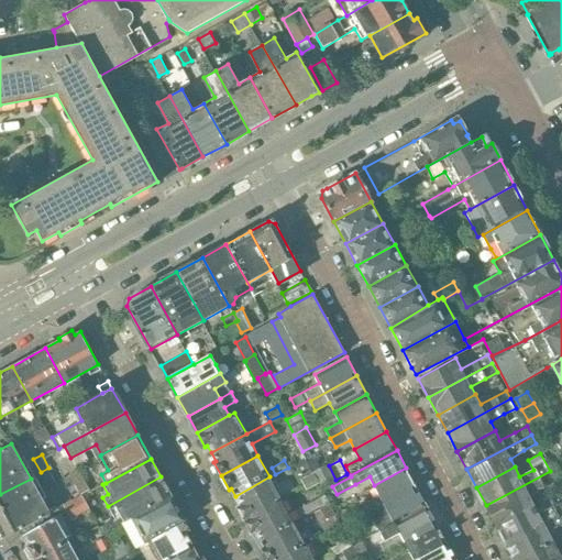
[(335,482),(327,463),(313,470),(313,471),(319,482),(323,489),(335,482)]
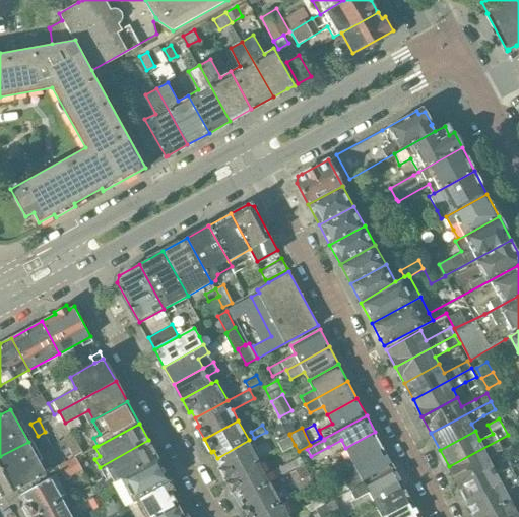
[(384,449),(375,432),(345,448),(350,457),(337,464),(336,464),(320,473),(324,481),(341,472),(384,449)]
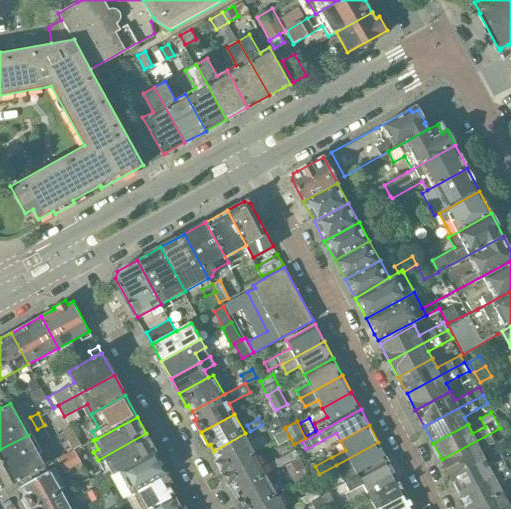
[(273,434),(278,444),(290,438),(285,428),(273,434)]
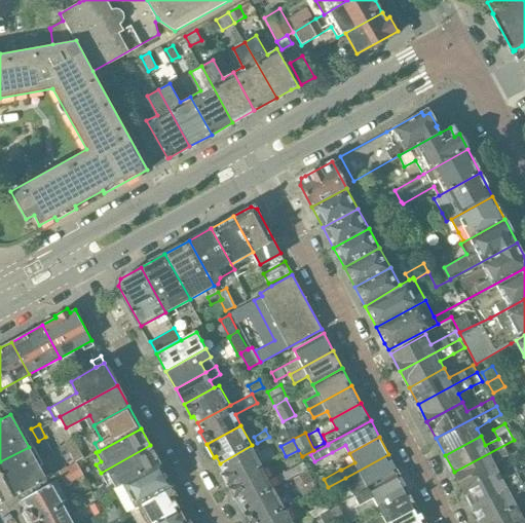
[(454,472),(463,488),(498,470),(494,461),(518,449),(514,440),(454,472)]
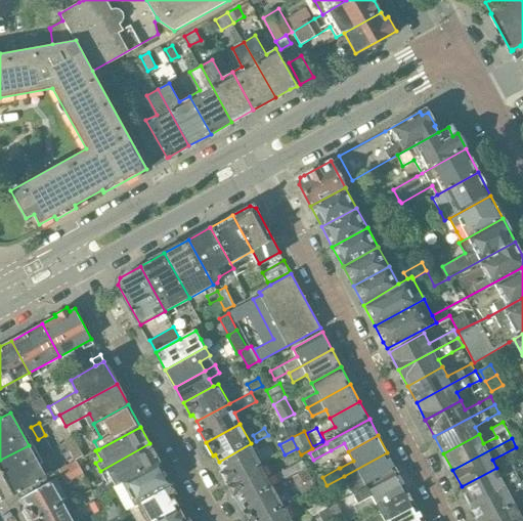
[(91,442),(72,452),(76,461),(77,460),(78,461),(95,451),(91,442)]
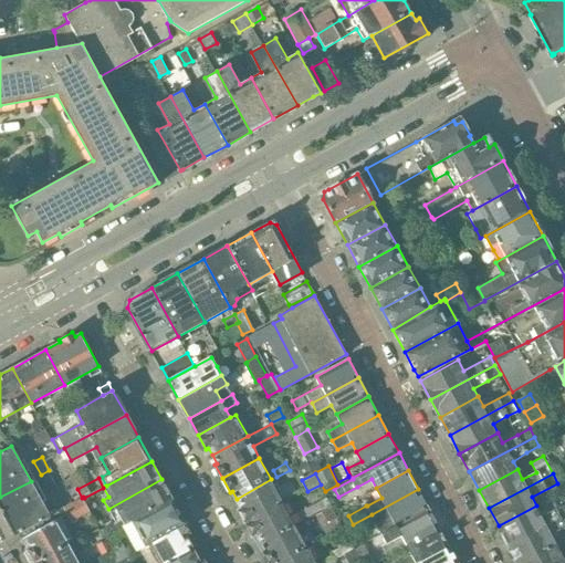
[(173,499),(161,479),(108,509),(113,519),(119,515),(121,518),(102,528),(105,534),(124,524),(125,525),(173,499)]
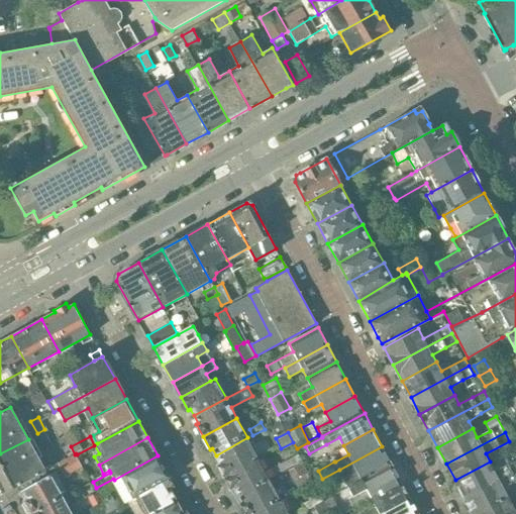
[(259,457),(247,437),(216,455),(220,463),(218,464),(225,476),(259,457)]
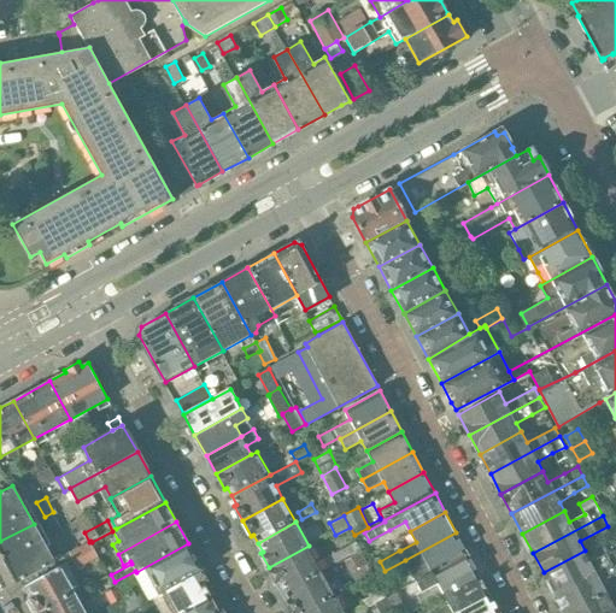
[(0,541),(0,552),(17,581),(54,560),(34,524),(0,541)]
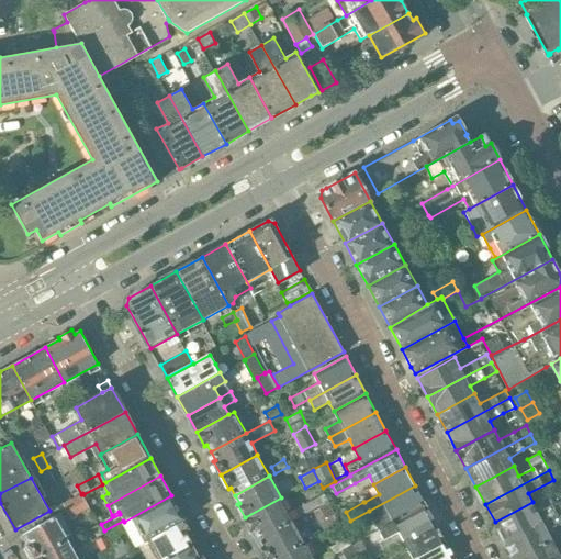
[(426,504),(415,485),(369,511),(379,529),(426,504)]
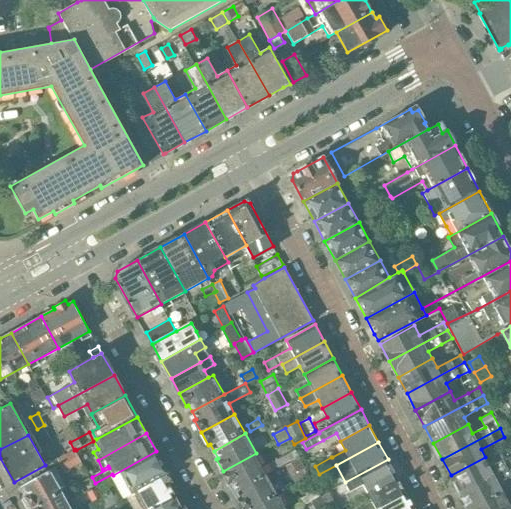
[(82,462),(76,450),(75,449),(74,450),(57,458),(64,471),(82,462)]
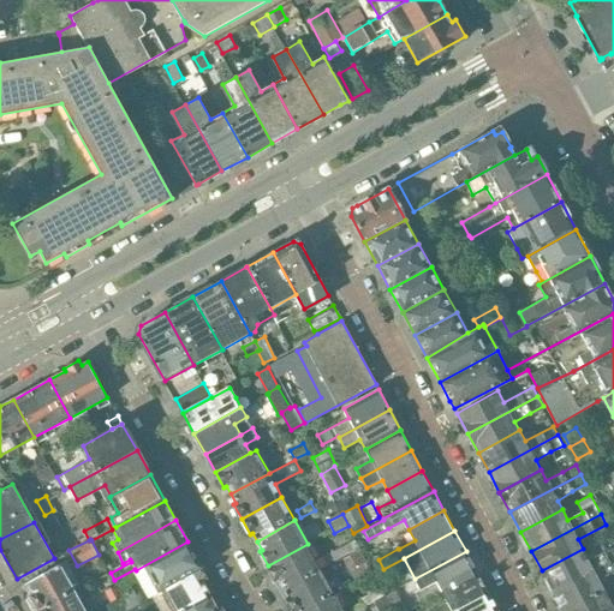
[(356,539),(322,555),(327,565),(350,553),(361,549),(356,539)]
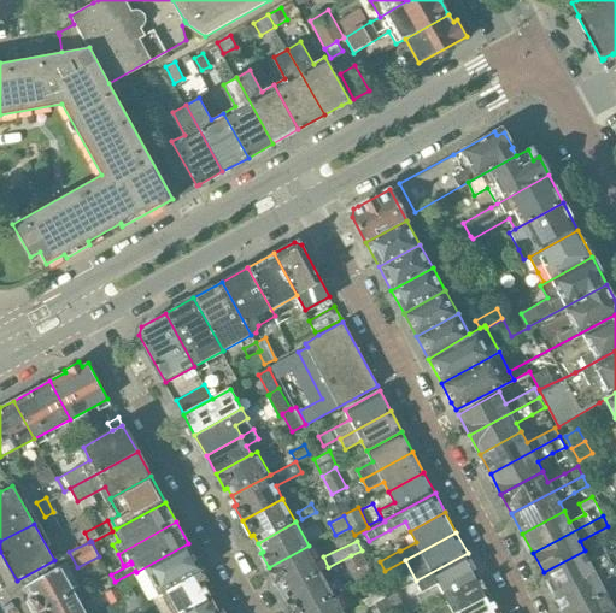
[(203,569),(188,543),(136,572),(142,585),(150,599),(162,591),(203,569)]
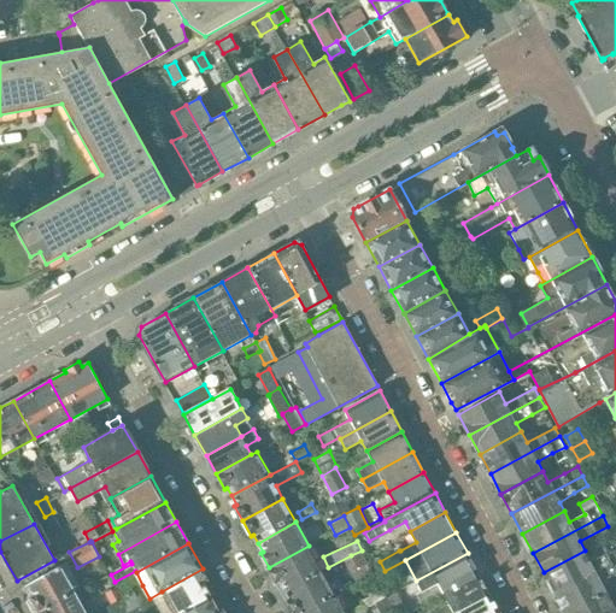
[(322,570),(309,546),(269,567),(277,583),(280,582),(285,590),(322,570)]
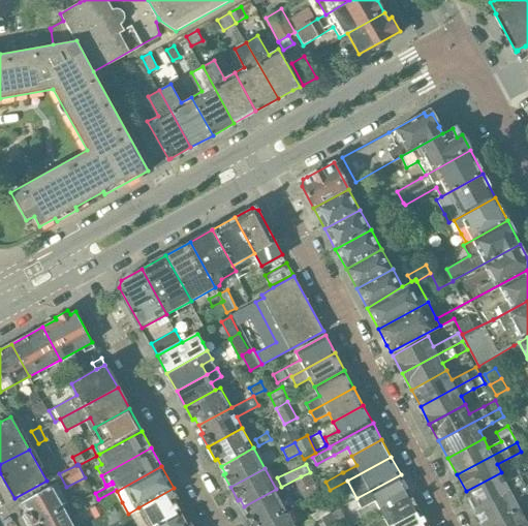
[(466,491),(475,508),(527,480),(527,469),(506,482),(501,472),(466,491)]
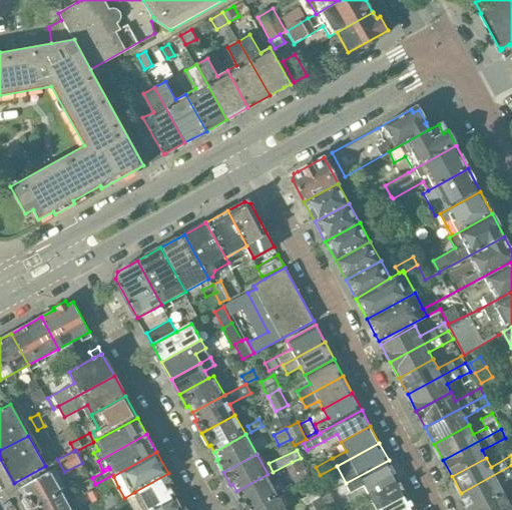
[(301,458),(292,462),(296,471),(305,467),(301,458)]
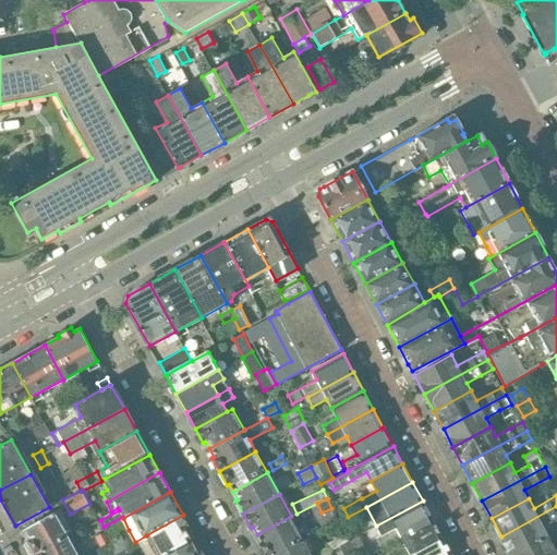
[(423,501),(376,526),(382,535),(377,538),(382,546),(400,537),(432,519),(423,501)]
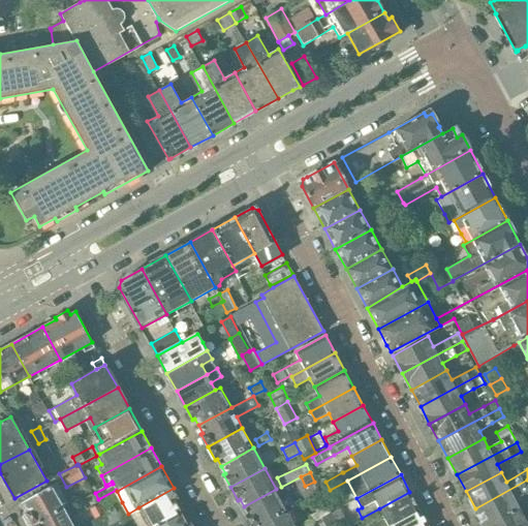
[(527,480),(475,508),(484,525),(520,506),(516,498),(527,491),(527,480)]
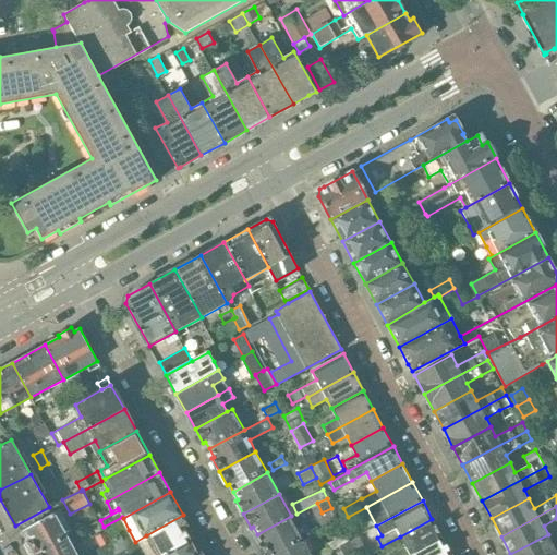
[(24,544),(29,553),(34,552),(35,553),(73,532),(61,508),(22,530),(27,540),(24,544)]
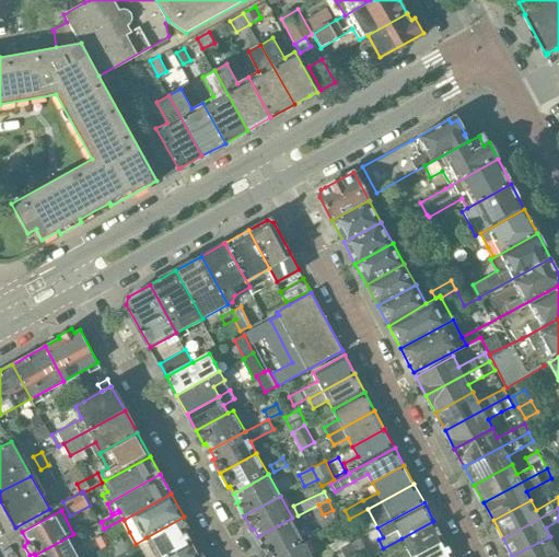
[(370,515),(357,522),(362,531),(374,523),(370,515)]
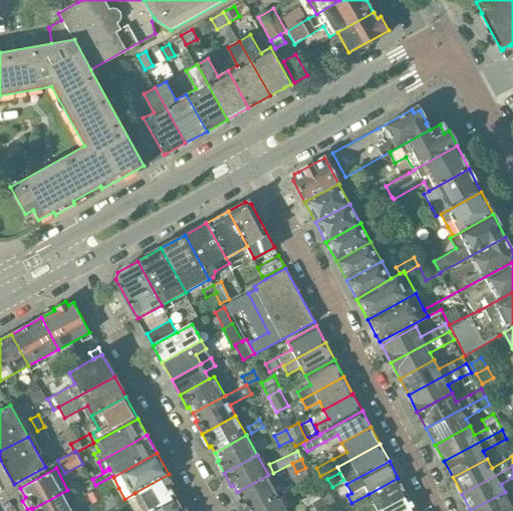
[(135,493),(145,510),(150,510),(176,497),(170,485),(174,483),(169,474),(135,493)]
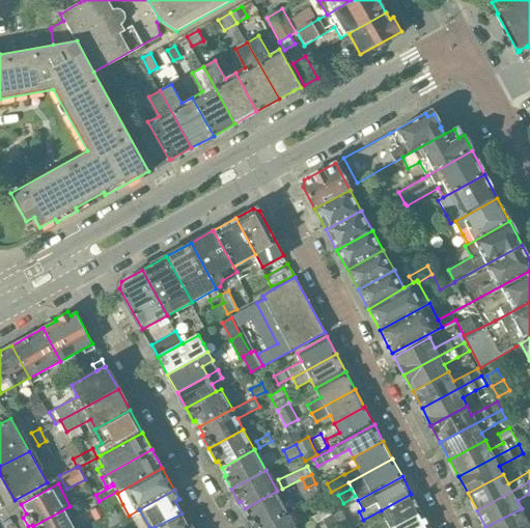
[(247,517),(252,527),(256,527),(288,510),(295,507),(287,495),(281,498),(277,491),(245,508),(249,516),(247,517)]
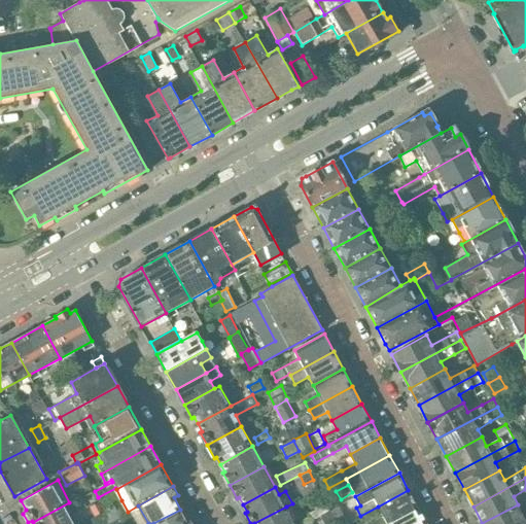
[(386,523),(418,508),(408,490),(378,507),(383,516),(370,523),(386,523)]
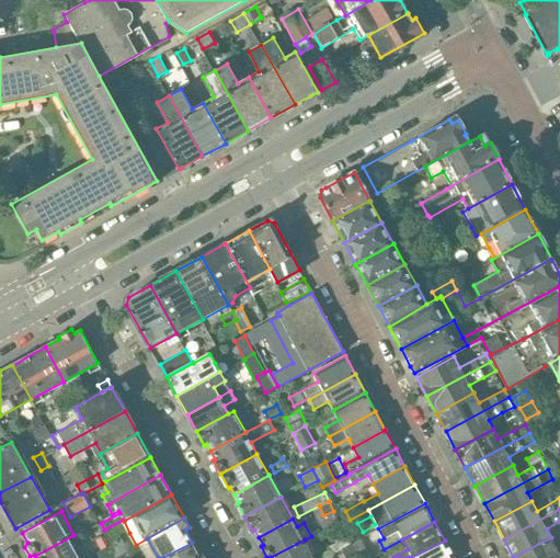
[(35,557),(86,557),(87,557),(73,535),(35,556),(36,557),(35,557)]
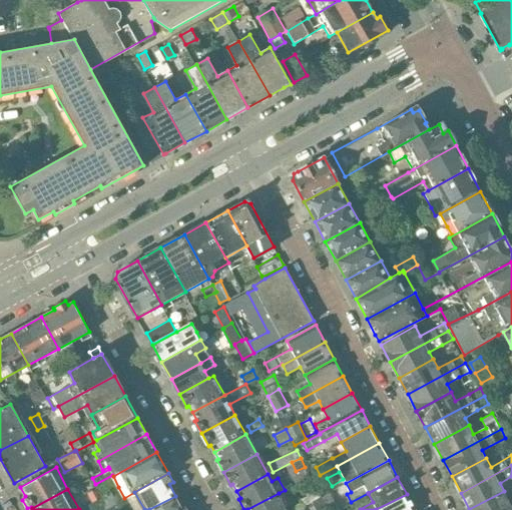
[(317,489),(302,498),(305,505),(321,496),(317,489)]
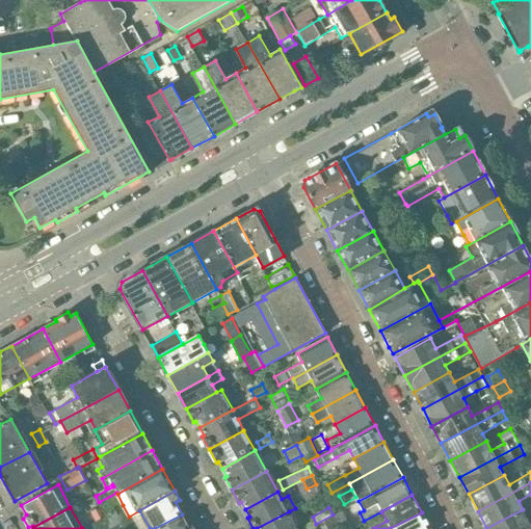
[(342,509),(334,514),(342,528),(348,528),(352,527),(342,509)]
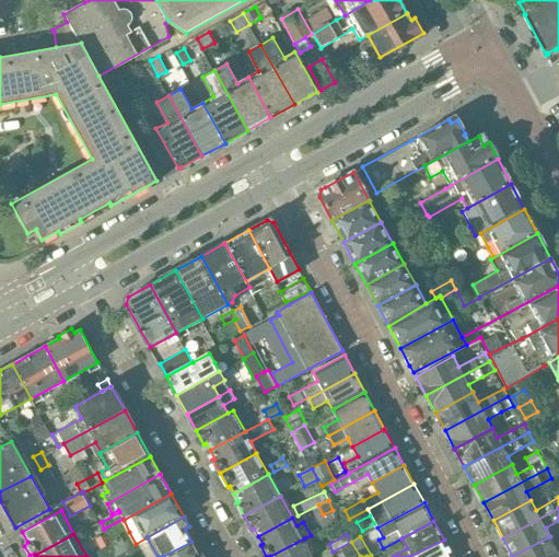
[(512,556),(551,556),(558,553),(558,543),(556,545),(550,536),(512,556)]
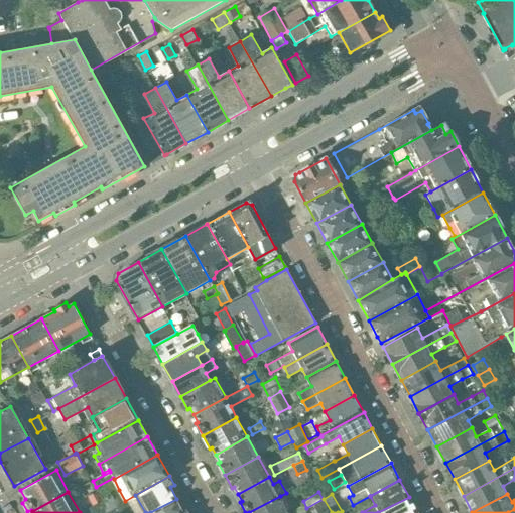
[(249,512),(289,512),(280,496),(249,512)]
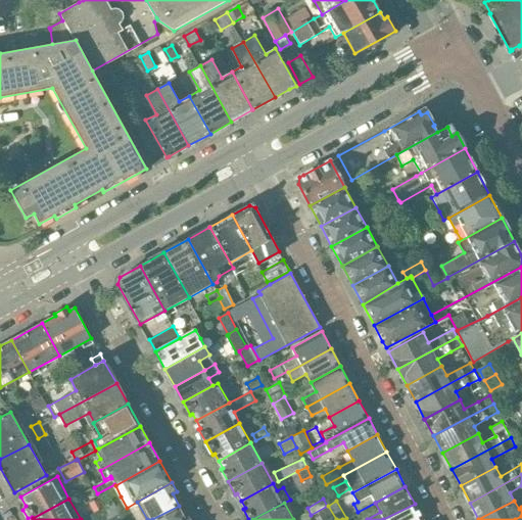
[(423,519),(415,504),(383,519),(423,519)]
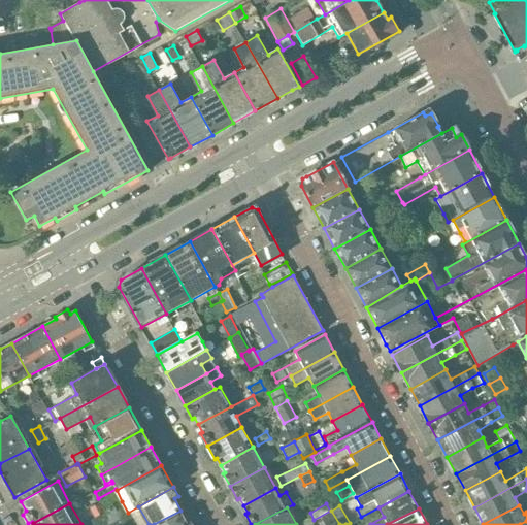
[(154,524),(194,524),(192,521),(188,522),(180,511),(154,524)]
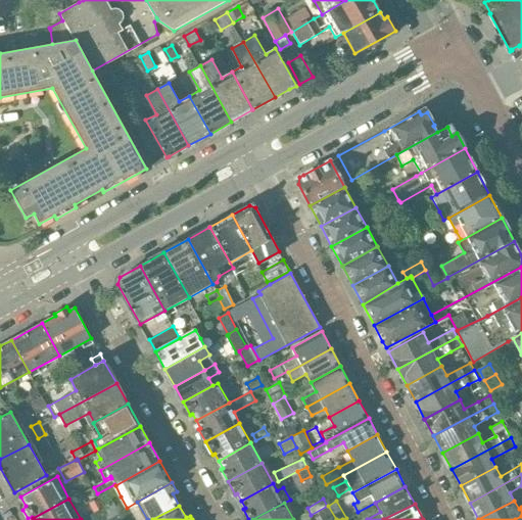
[(327,507),(319,512),(323,519),(332,515),(327,507)]
